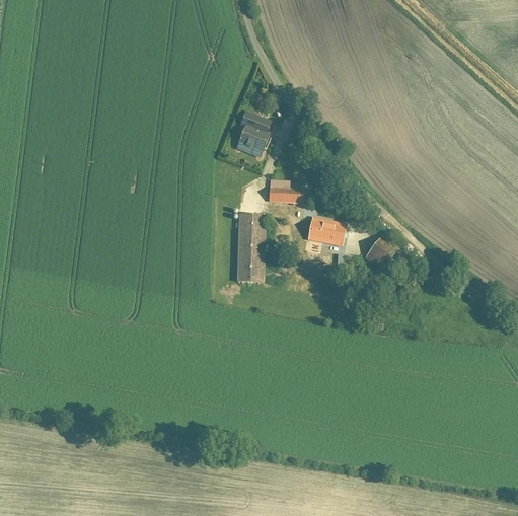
[(253,115),(241,112),(236,127),(242,129),(238,144),(259,149),(265,129),(251,125),(253,115)]
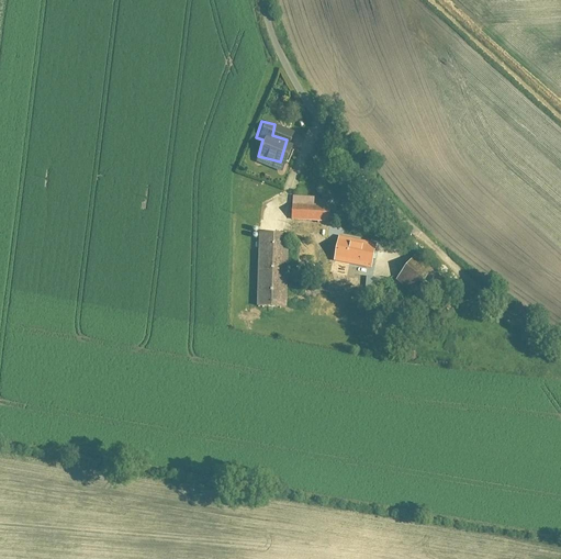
[(328,201),(291,199),(290,217),(327,220),(328,201)]
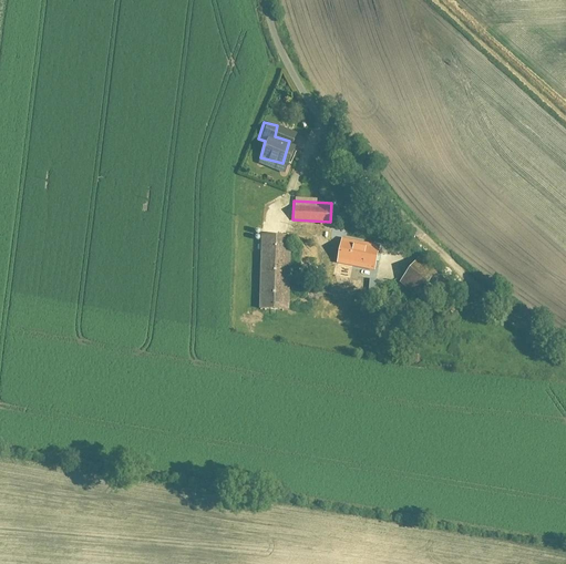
[(287,232),(259,232),(259,309),(287,309),(287,232)]
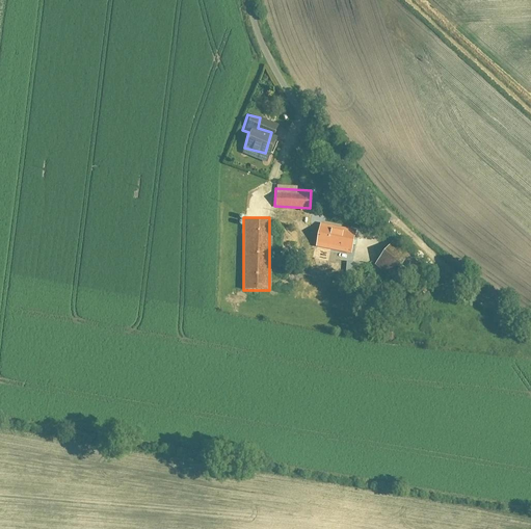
[(354,230),(321,222),(317,241),(350,248),(354,230)]
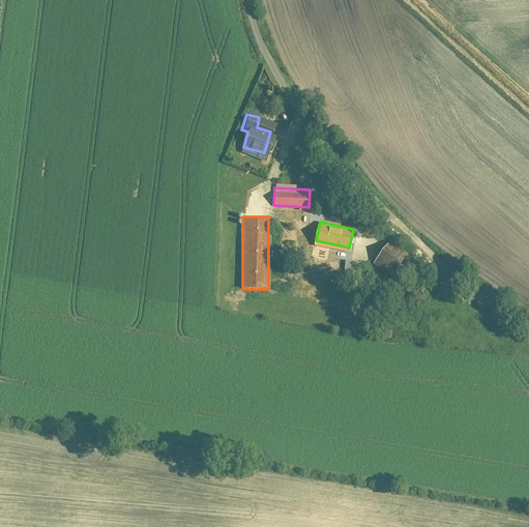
[(405,252),(389,239),(374,259),(388,271),(405,252)]
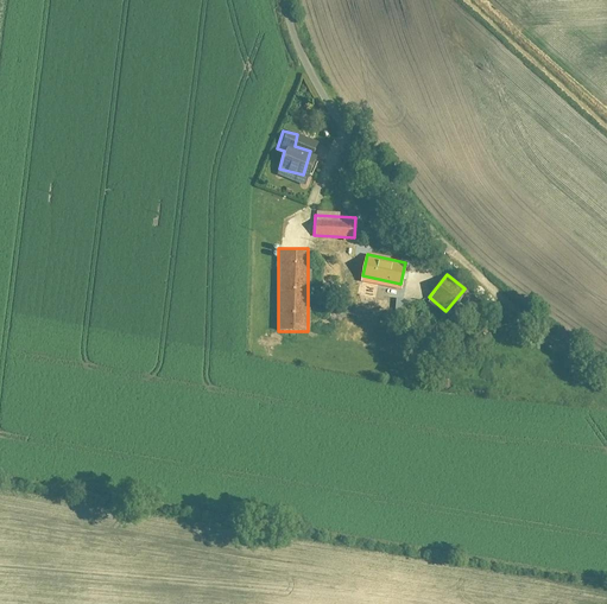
[(411,300),(396,299),(394,317),(410,318),(411,300)]
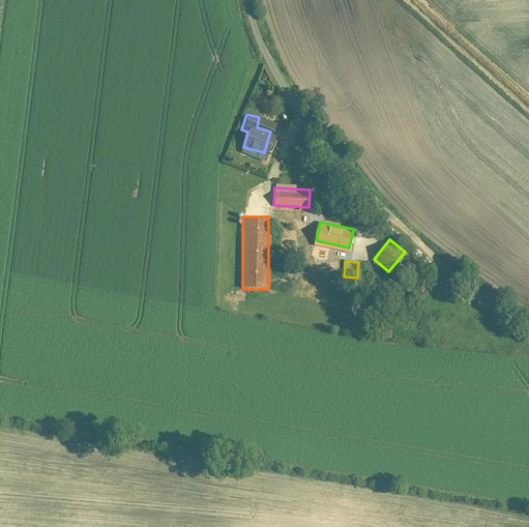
[(385,293),(372,284),(364,294),(378,303),(385,293)]
